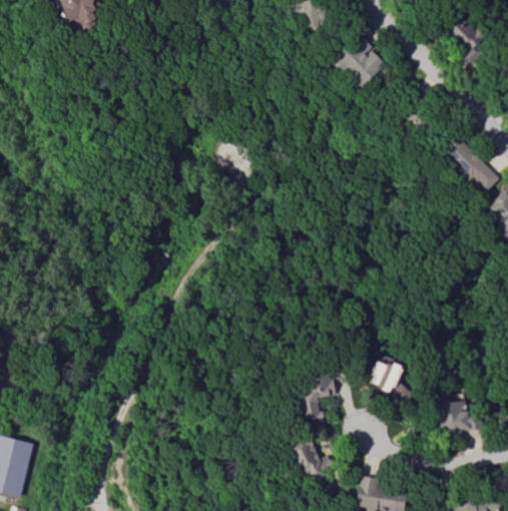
[(54,0),(74,33),(105,13),(97,0),(54,0)]
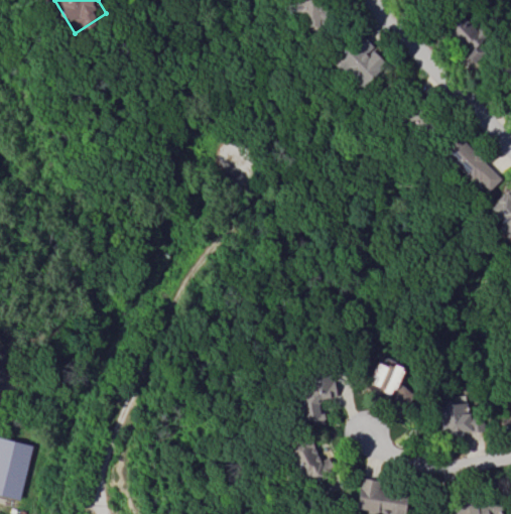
[(297,19),(305,20),(305,28),(327,29),(327,2),(297,1),(297,19)]
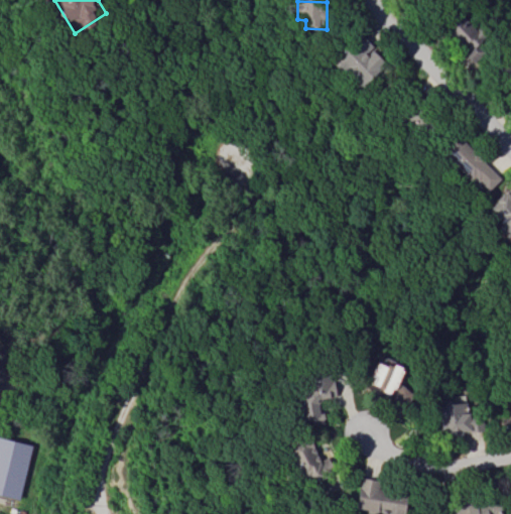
[(364,90),(388,63),(374,51),(376,48),(363,36),(337,65),(364,90)]
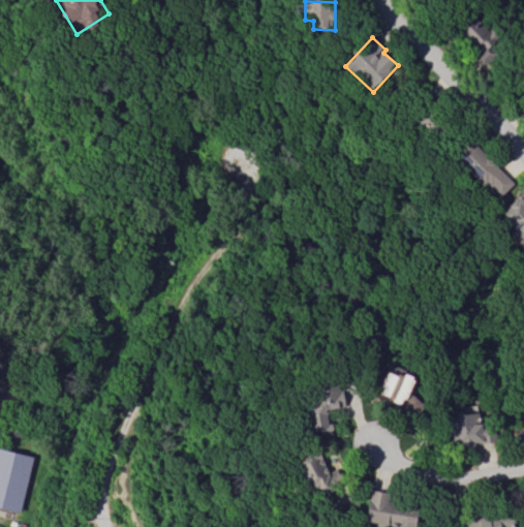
[(516,185),(471,140),(456,156),(500,200),(516,185)]
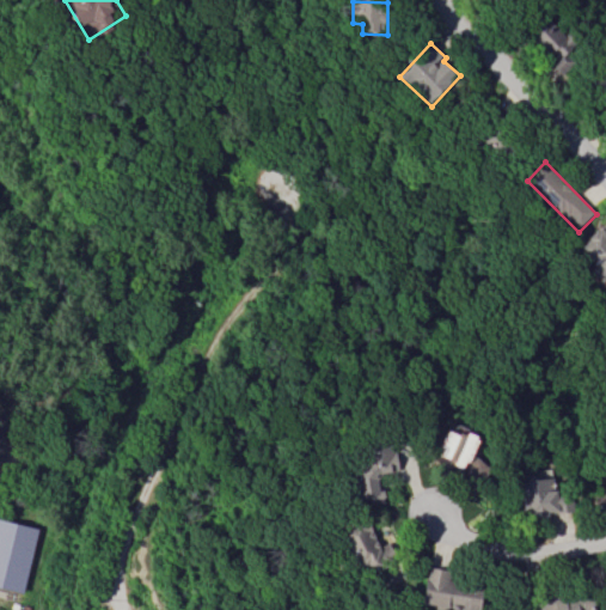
[(467,470),(479,439),(461,432),(459,437),(450,433),(439,458),(467,470)]
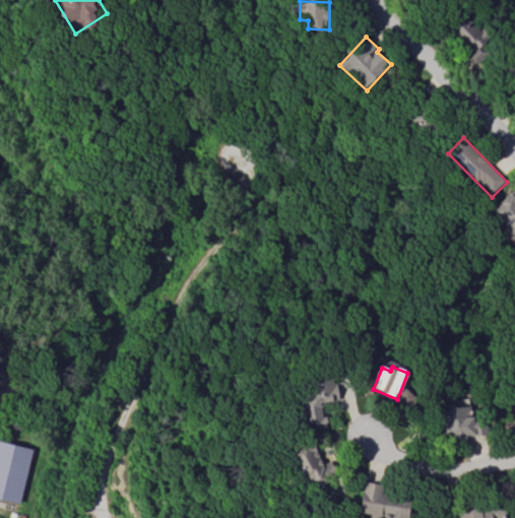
[(328,425),(325,404),(340,401),(336,379),(317,382),(318,390),(303,393),(309,428),(328,425)]
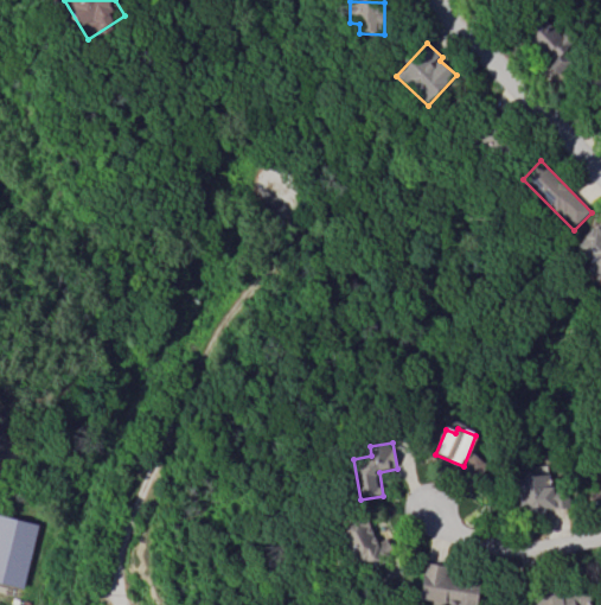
[(570,507),(570,504),(563,504),(560,486),(549,489),(547,471),(511,476),(517,515),(570,507)]
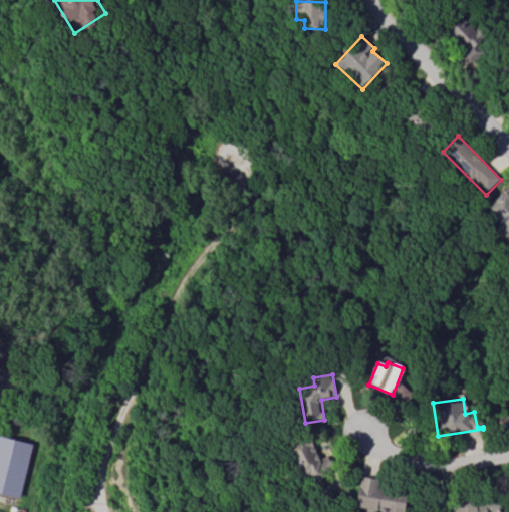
[(0,435),(0,494),(21,499),(34,444),(0,435)]
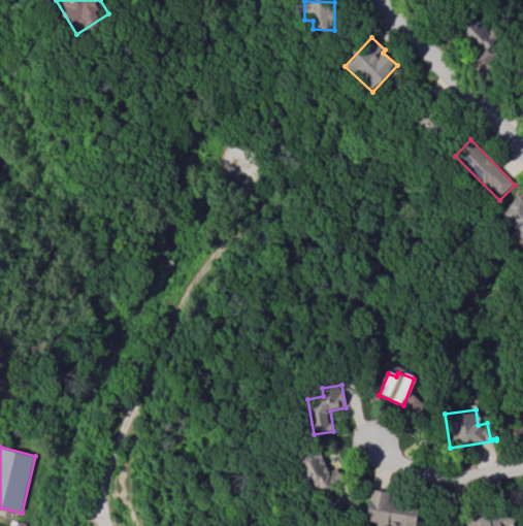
[(317,498),(344,482),(337,470),(332,473),(317,448),(295,461),(317,498)]
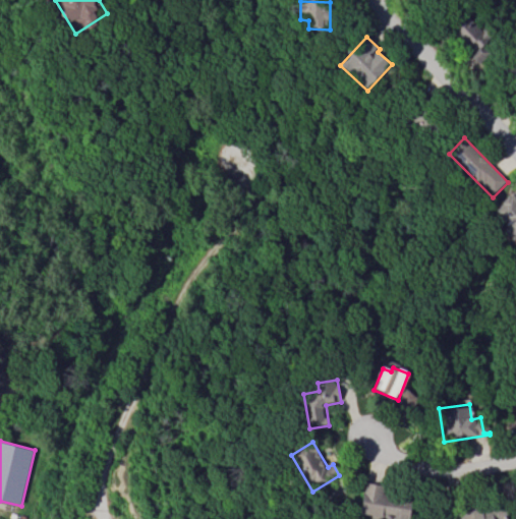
[(362,518),(410,518),(413,499),(385,497),(386,486),(365,484),(362,518)]
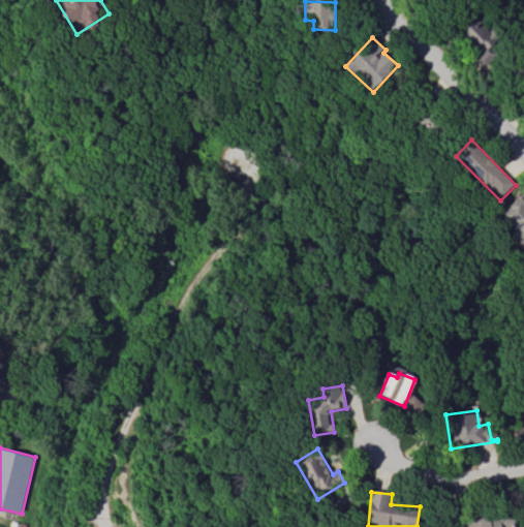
[(516,526),(516,515),(466,517),(466,526),(516,526)]
